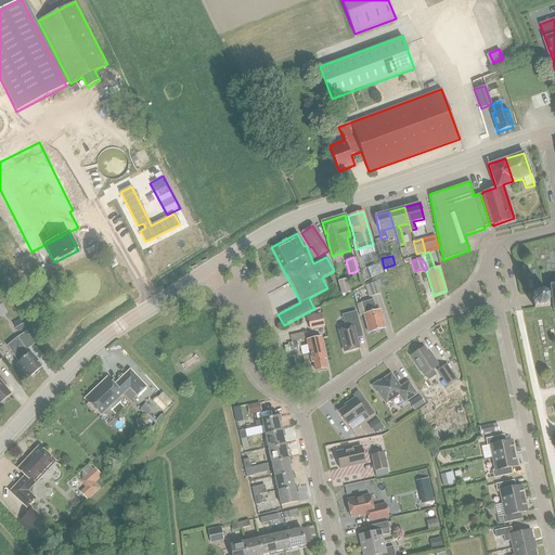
[(371,278),(383,273),(379,263),(366,268),(371,278)]
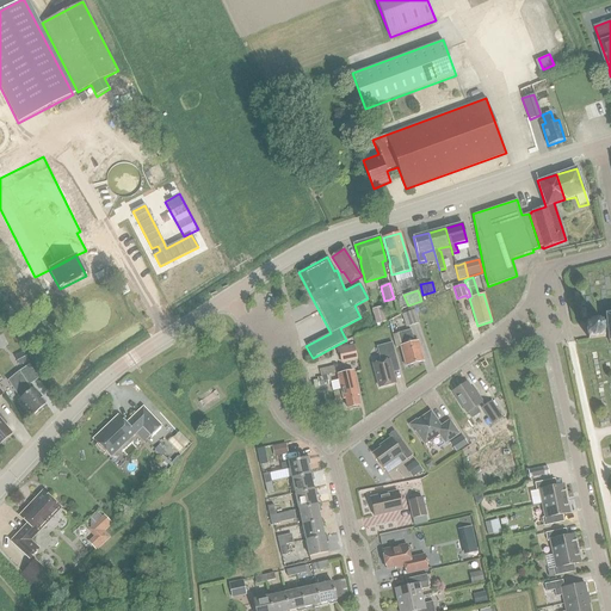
[(381,307),(371,310),(375,325),(386,322),(381,307)]
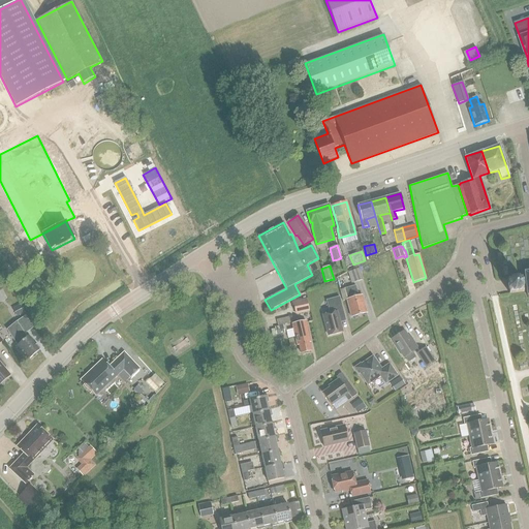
[(360,269),(348,272),(352,283),(363,280),(360,269)]
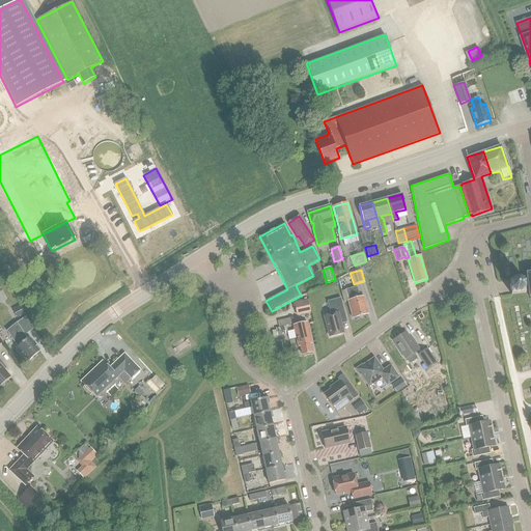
[(525,294),(528,292),(529,298),(530,297),(530,273),(526,274),(527,286),(524,286),(523,279),(508,281),(510,296),(525,294)]
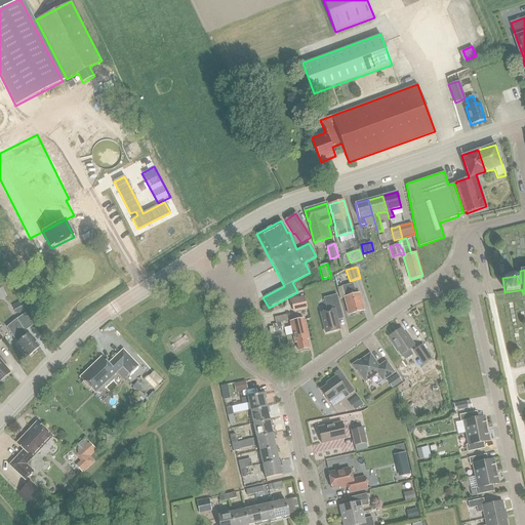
[(356,294),(353,283),(341,287),(345,297),(344,297),(349,315),(364,311),(359,293),(356,294)]
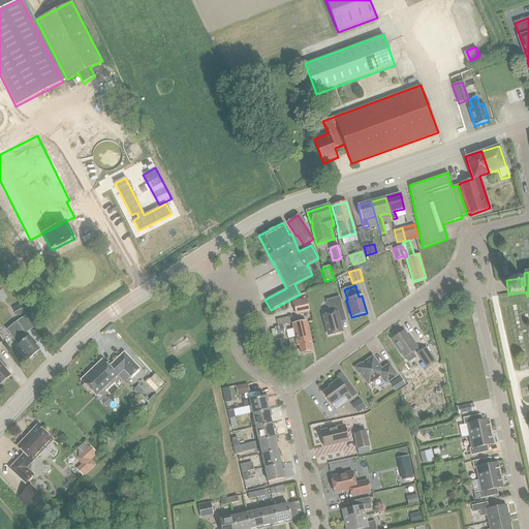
[(345,317),(339,297),(325,301),(330,314),(322,315),(329,336),(342,332),(339,319),(345,317)]
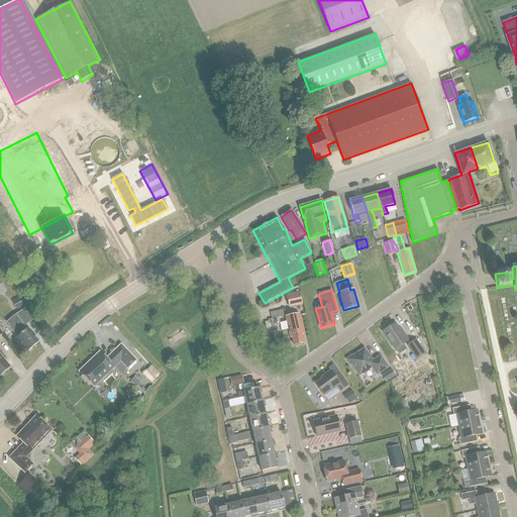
[(299,292),(286,295),(289,307),(302,304),(299,292)]
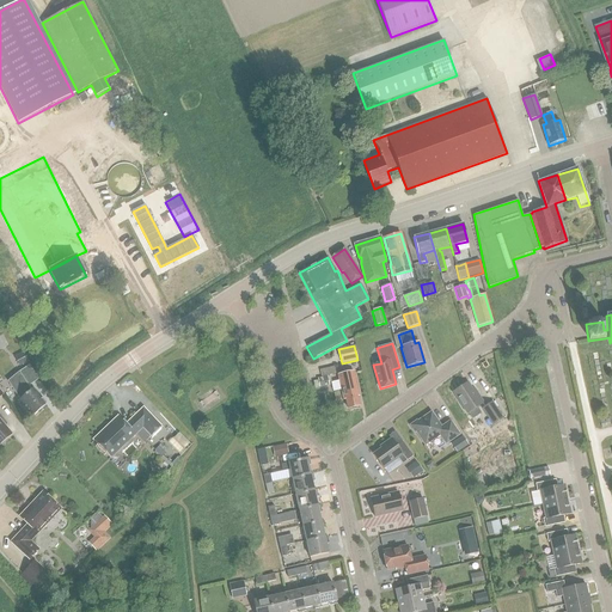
[(23,353),(14,357),(19,366),(28,361),(23,353)]
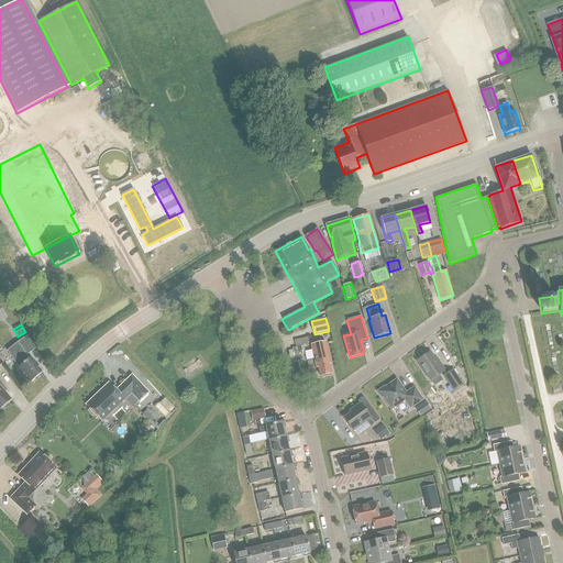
[(296,346),(308,343),(307,338),(295,341),(296,346)]
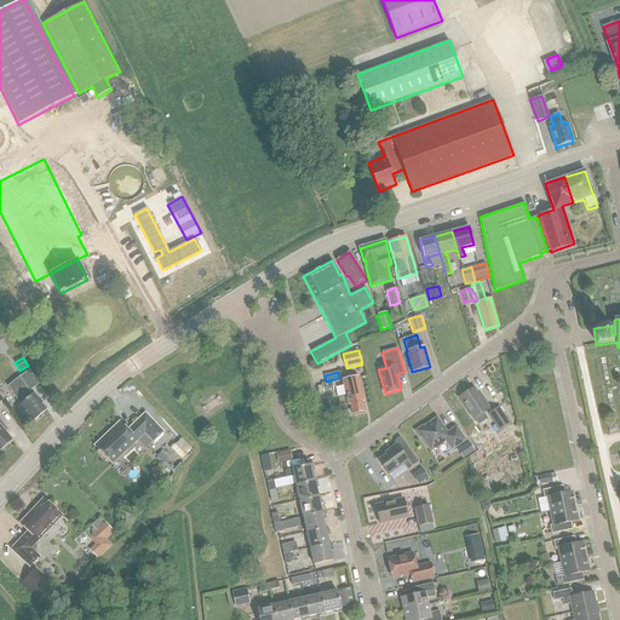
[(348,405),(350,405),(352,414),(363,412),(361,402),(363,402),(357,375),(343,379),(348,405)]
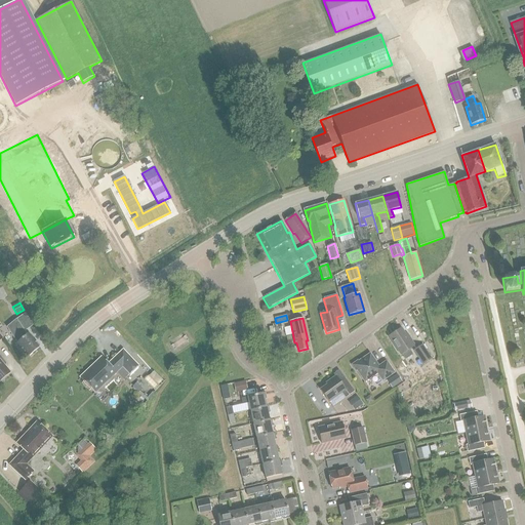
[(28,333),(27,334),(16,319),(6,327),(16,342),(15,344),(28,358),(40,347),(28,333)]
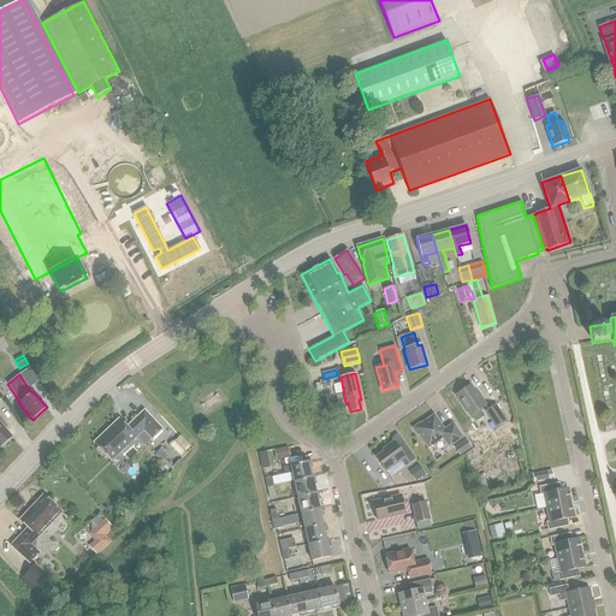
[(319,381),(321,390),(331,388),(330,379),(319,381)]
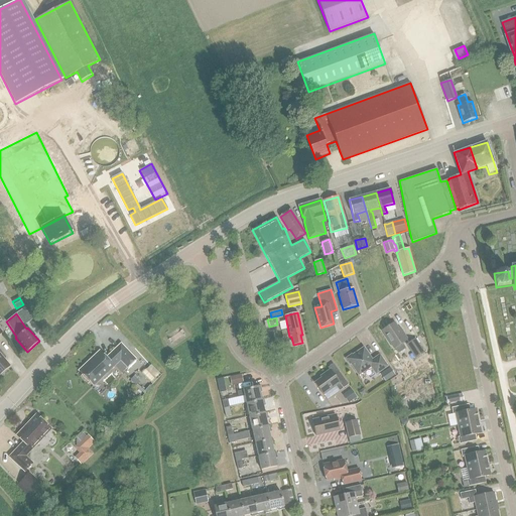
[(400,329),(398,330),(394,324),(382,331),(394,349),(407,340),(400,329)]
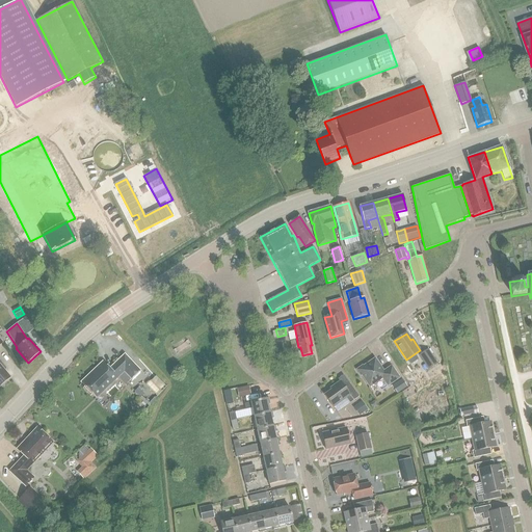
[(427,349),(419,355),(428,370),(436,364),(427,349)]
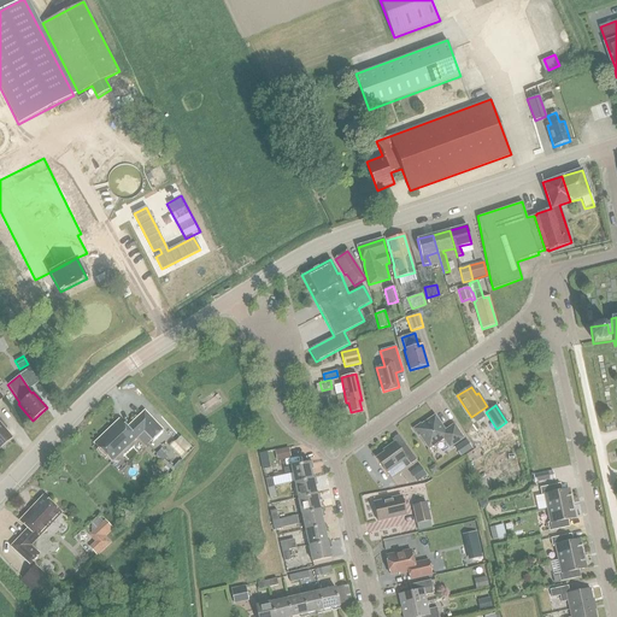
[(94,444),(109,458),(111,462),(144,430),(152,439),(162,430),(145,412),(127,429),(118,421),(94,444)]
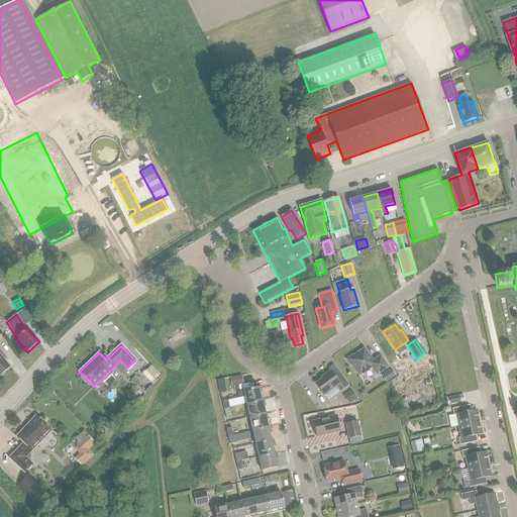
[(346,359),(350,366),(351,365),(359,377),(372,368),(377,376),(389,368),(381,355),(373,360),(365,348),(352,356),(352,355),(346,359)]
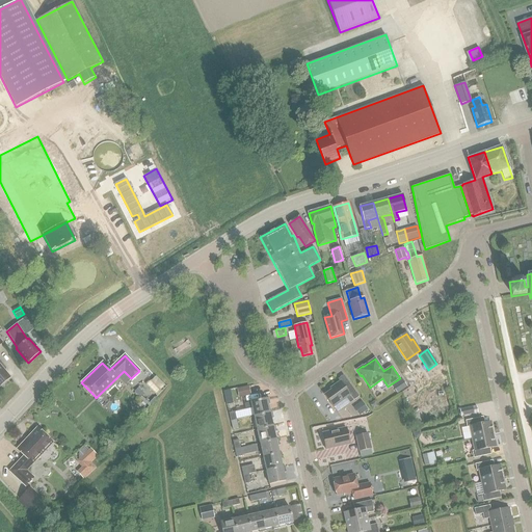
[(0,387),(11,377),(0,364),(0,387)]
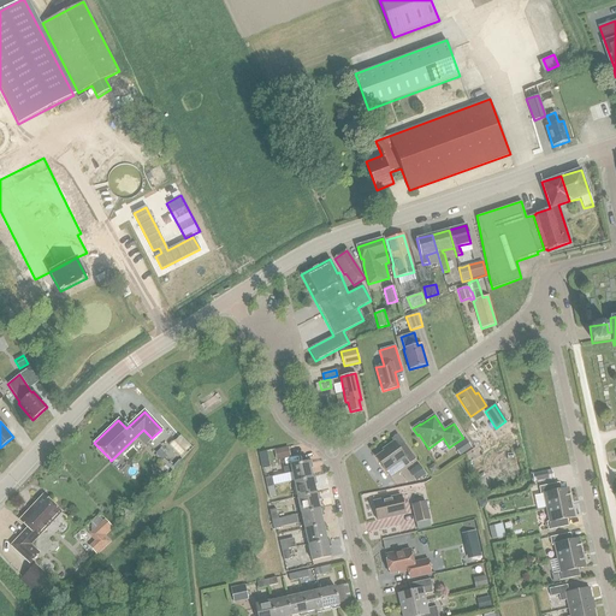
[(466,439),(454,446),(460,456),(472,448),(466,439)]
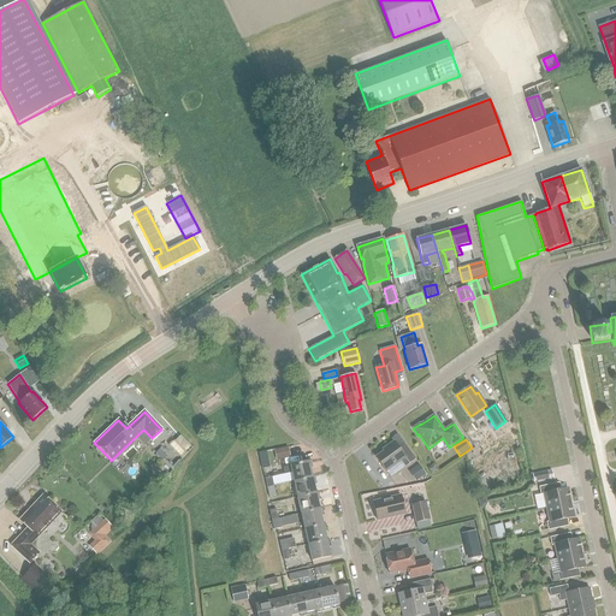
[(375,457),(385,472),(401,461),(406,467),(415,460),(406,445),(398,449),(394,442),(388,446),(389,448),(375,457)]
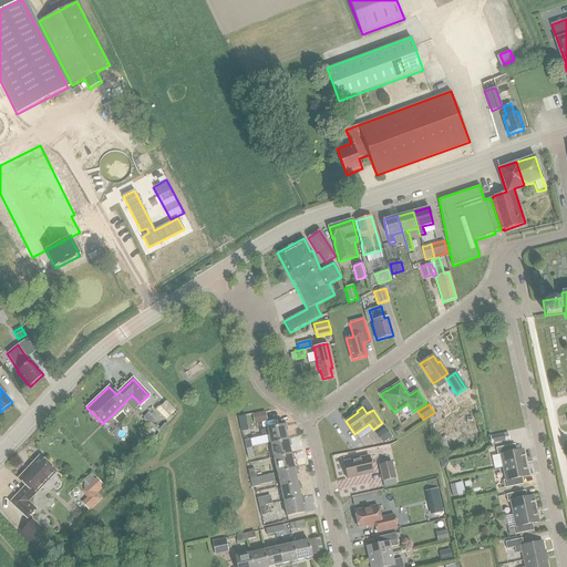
[(254,424),(267,421),(265,412),(253,414),(254,424)]
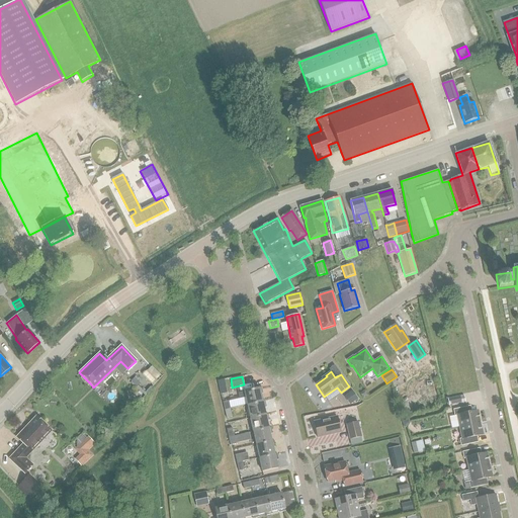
[(244,392),(238,394),(239,399),(245,398),(247,406),(262,402),(261,395),(263,394),(261,387),(244,392)]
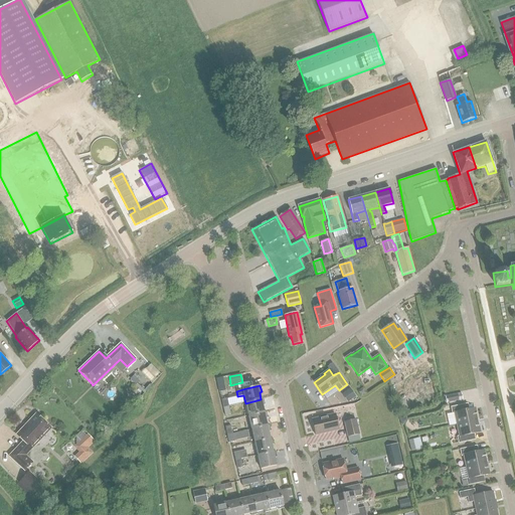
[(350,388),(342,394),(347,402),(356,396),(350,388)]
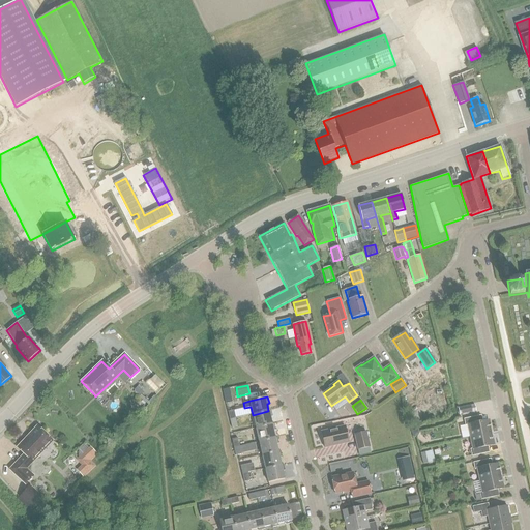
[(460,415),(476,411),(474,405),(458,408),(460,415)]
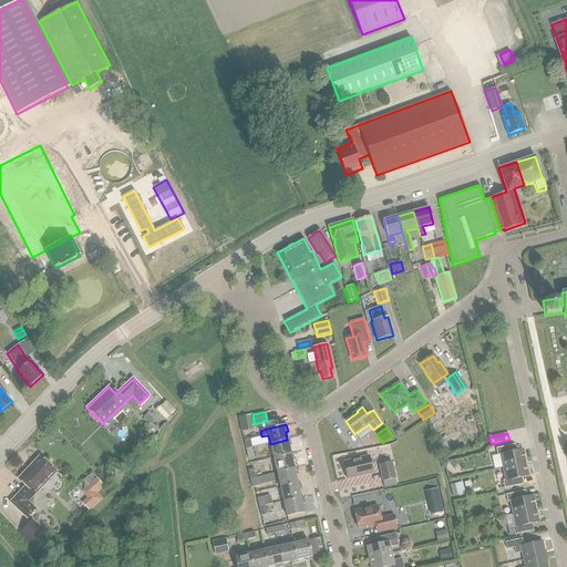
[(290,454),(289,446),(291,445),(289,439),(287,440),(270,444),(274,459),(290,454)]
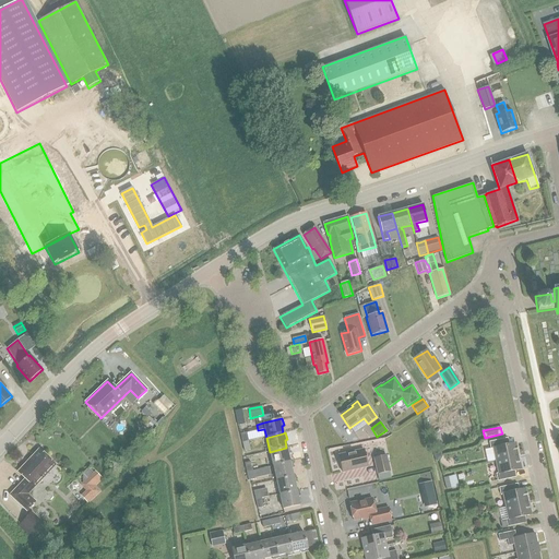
[(496,461),(518,456),(515,443),(504,445),(503,439),(489,442),(491,450),(494,449),(496,461)]
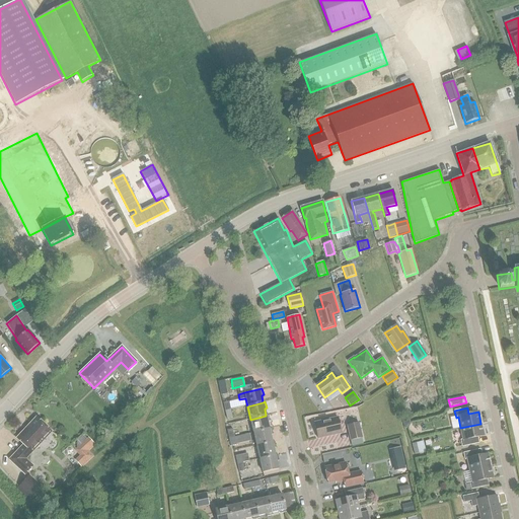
[(269,429),(268,422),(270,421),(268,415),(266,416),(250,420),(253,433),(269,429)]
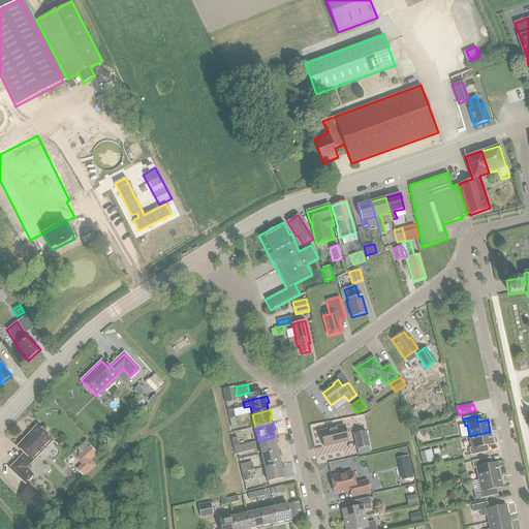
[(24,454),(9,469),(25,484),(34,475),(26,468),(53,440),(36,426),(17,447),(24,454)]
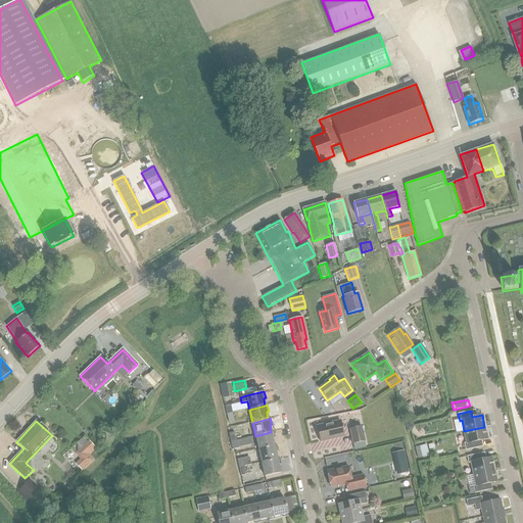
[(317,426),(320,442),(343,436),(340,421),(317,426)]
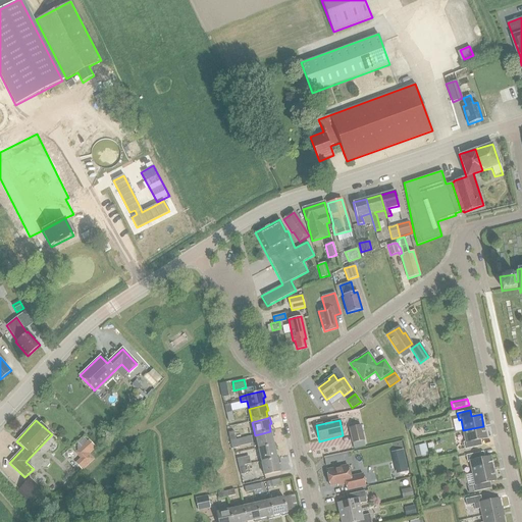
[(364,440),(360,425),(348,428),(352,444),(353,449),(365,446),(364,440)]
